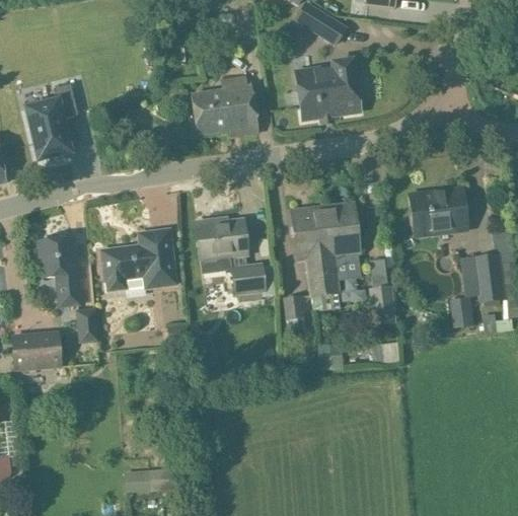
[(365,0),(365,5),(395,8),(396,0),(365,0)]
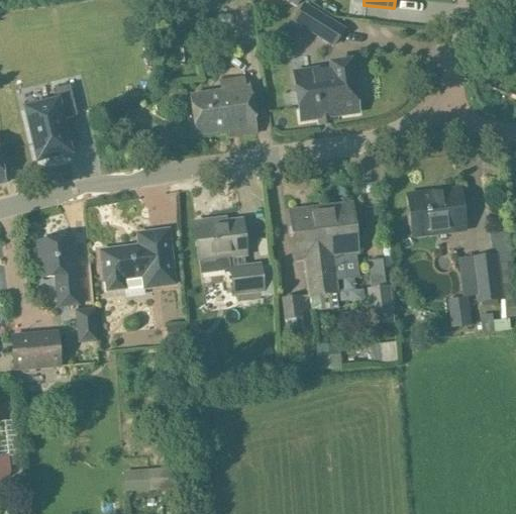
[(329,66),(321,68),(328,114),(358,110),(350,59),(328,63),(329,66)]
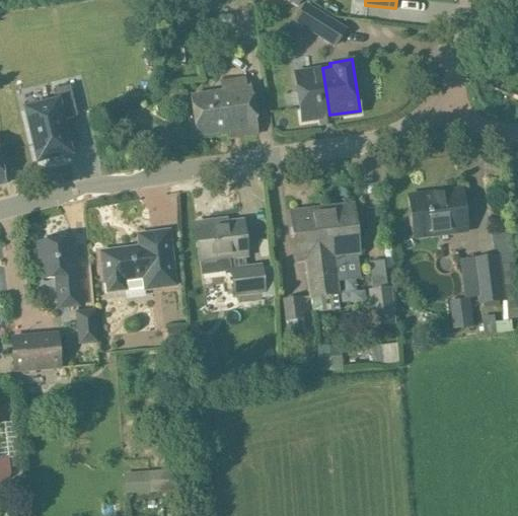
[(329,115),(322,68),(296,72),(303,119),(329,115)]
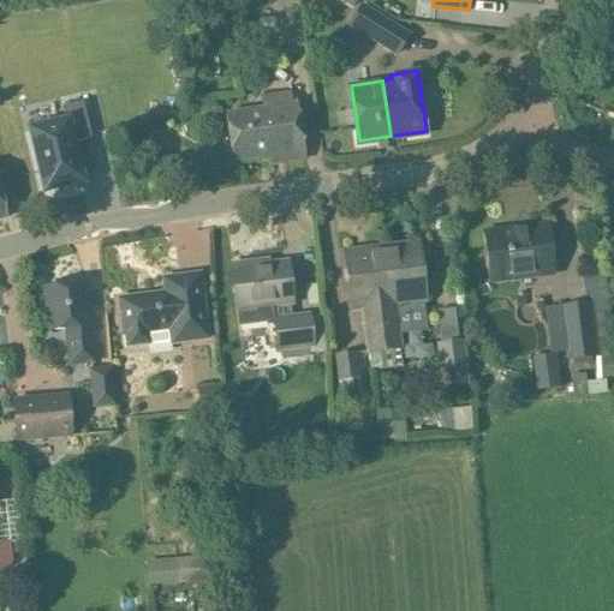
[(31,129),(46,189),(59,186),(60,191),(81,186),(79,181),(83,180),(73,141),(91,136),(83,100),(63,105),(67,120),(31,129)]
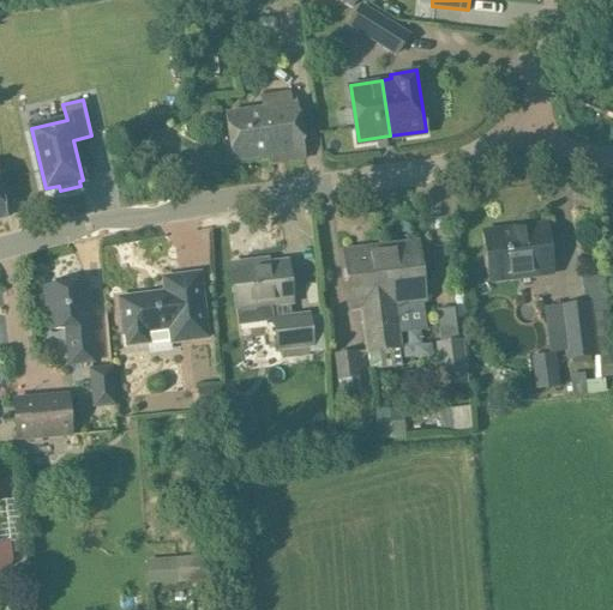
[(226,112),(233,161),(306,149),(298,101),(226,112)]
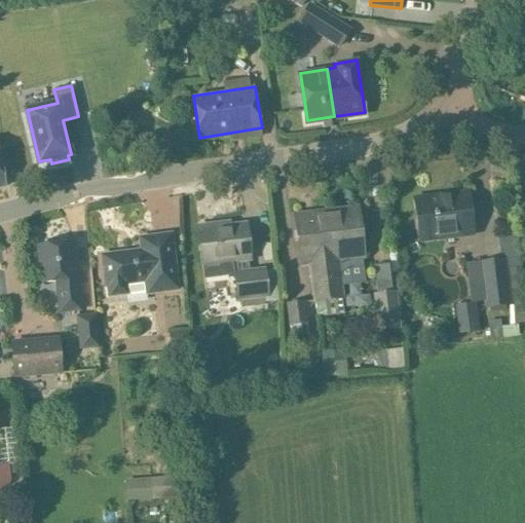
[(416,197),(420,238),(473,232),(467,191),(416,197)]
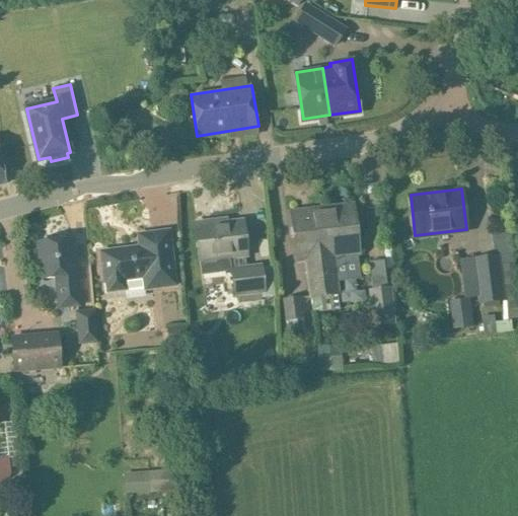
[(325,248),(336,246),(337,254),(359,251),(353,204),(320,208),(325,248)]
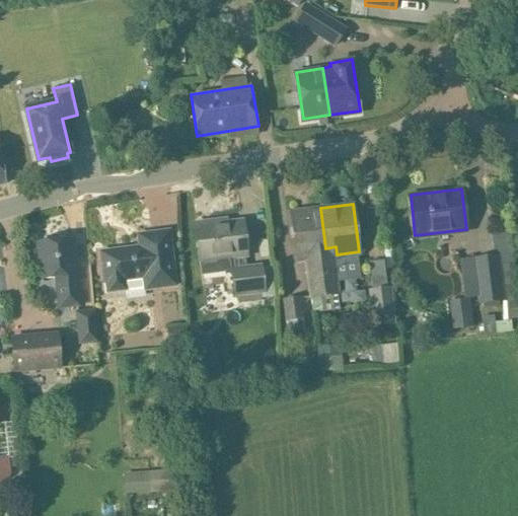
[(325,248),(320,208),(292,211),(298,259),(304,258),(309,296),(312,296),(313,310),(339,307),(338,294),(340,293),(335,254),(337,254),(336,246),(325,248)]
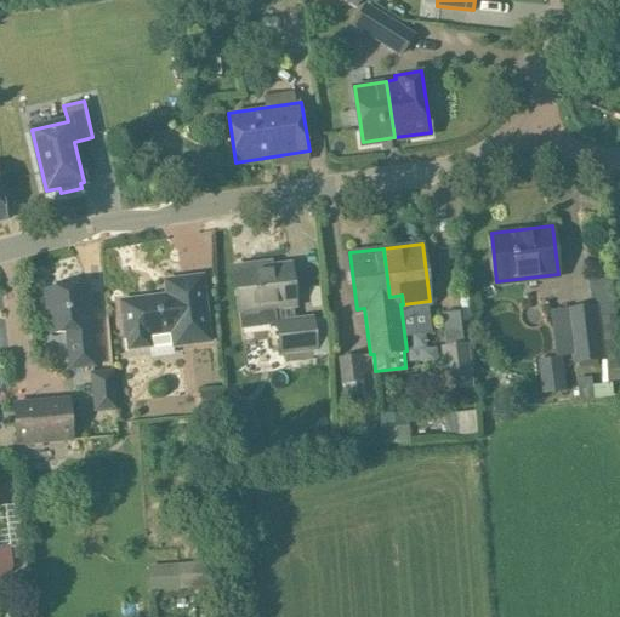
[(295,316),(294,304),(295,304),(290,263),(259,267),(259,263),(234,266),(240,310),(242,327),(277,323),(280,354),(286,353),(288,360),(314,356),(314,354),(329,352),(325,315),(314,316),(314,314),(295,316)]
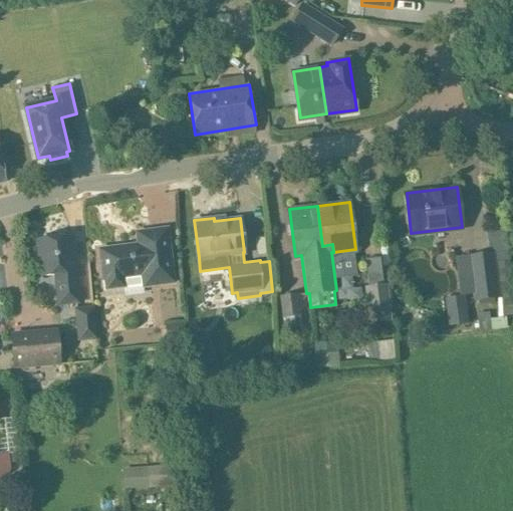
[(139,242),(99,247),(103,278),(105,278),(106,288),(124,285),(123,276),(143,273),(144,285),(175,281),(168,227),(137,231),(139,242)]
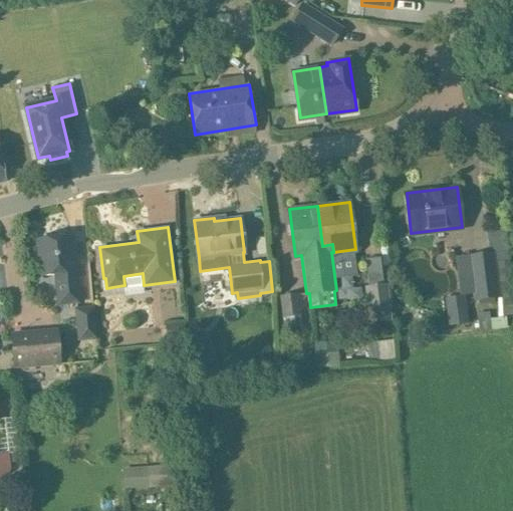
[(71,236),(38,239),(41,273),(55,272),(57,302),(78,300),(75,263),(73,263),(71,236)]
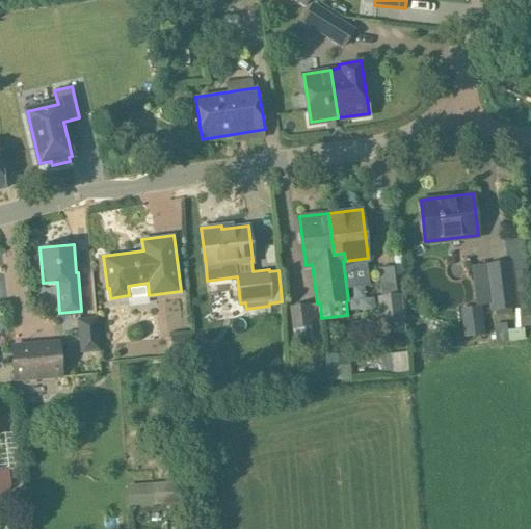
[(485,262),(490,311),(516,307),(518,325),(530,323),(530,301),(530,292),(527,267),(513,269),(512,259),(485,262)]
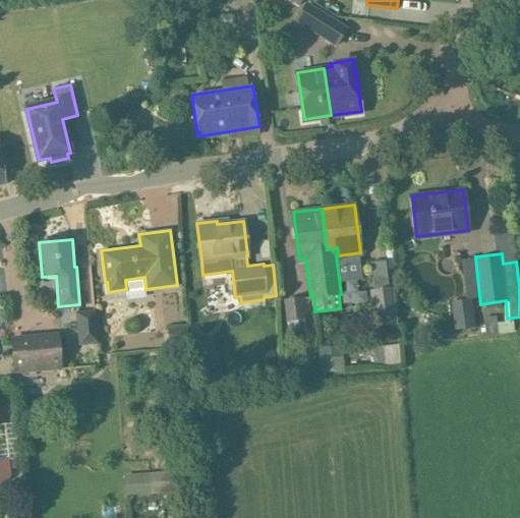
[(397,325),(393,286),(370,289),(374,327),(397,325)]
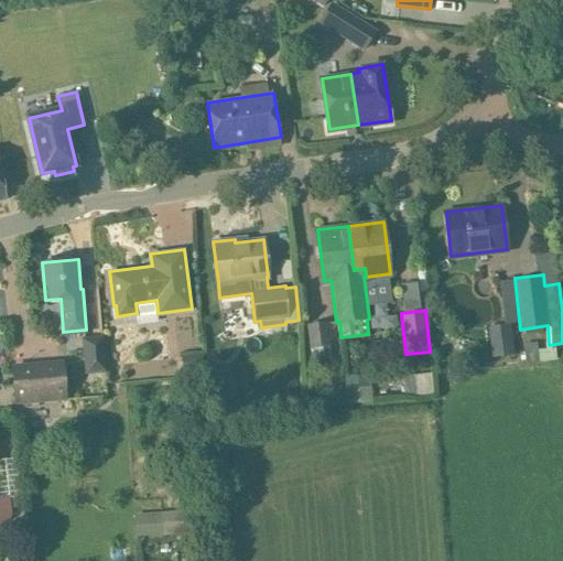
[(331,346),(327,321),(307,323),(311,347),(312,347),(313,358),(331,356),(329,346),(331,346)]
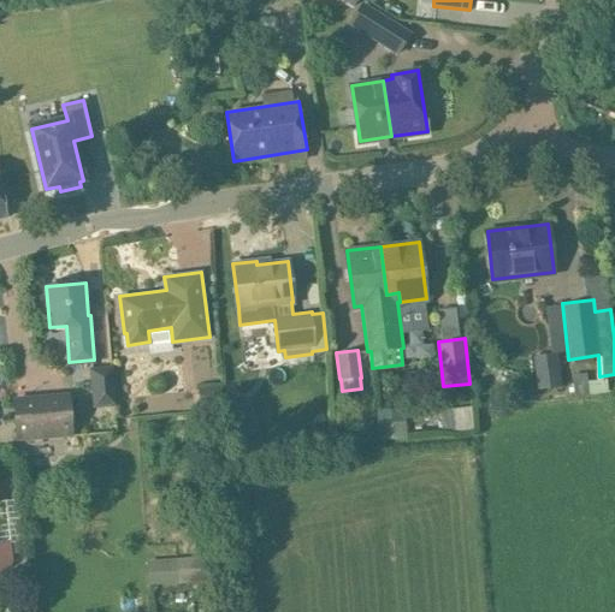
[(561,386),(557,352),(534,355),(538,388),(561,386)]
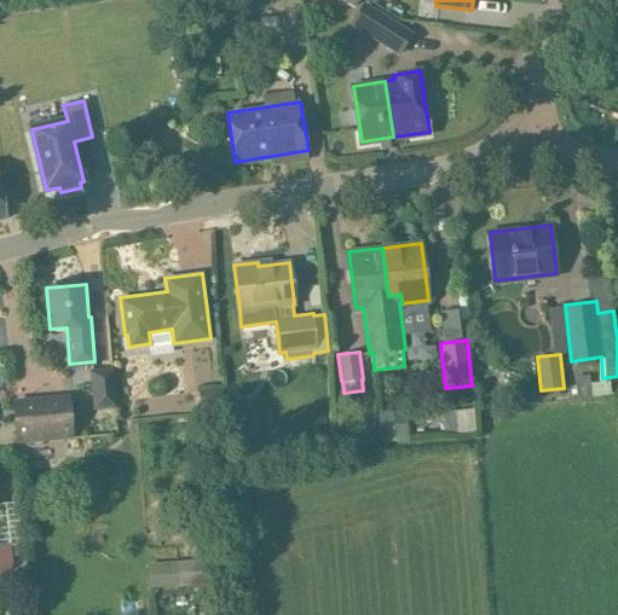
[(117,407),(114,367),(91,369),(94,408),(117,407)]
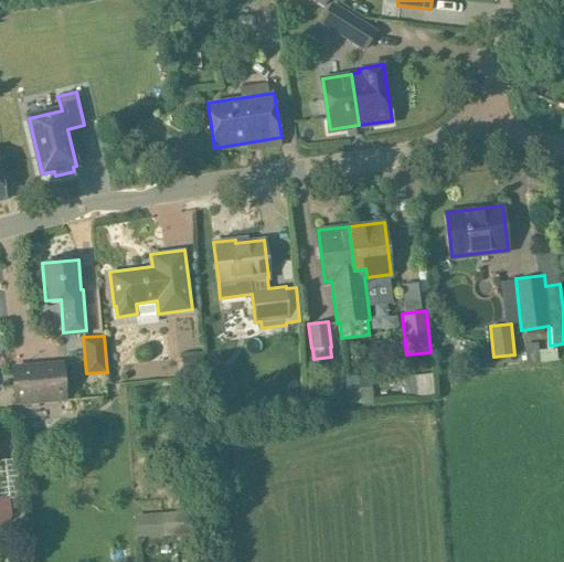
[(530,359),(550,356),(546,338),(528,341),(530,359)]
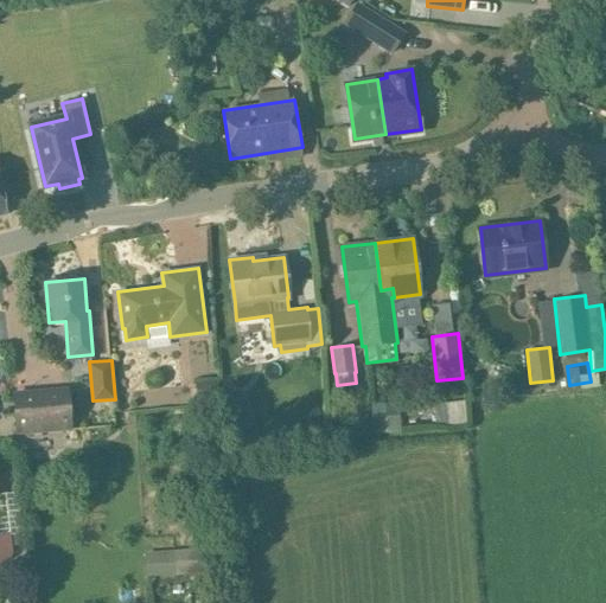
[(69,386),(12,392),(17,434),(74,428),(69,386)]
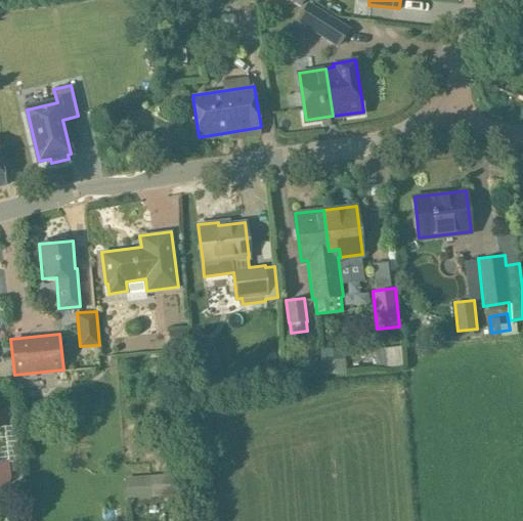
[(401,345),(376,347),(377,366),(403,364),(401,345)]
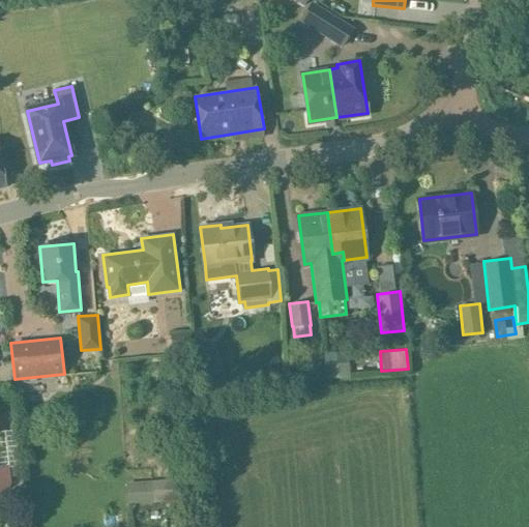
[(349,374),(348,350),(326,350),(327,375),(349,374)]
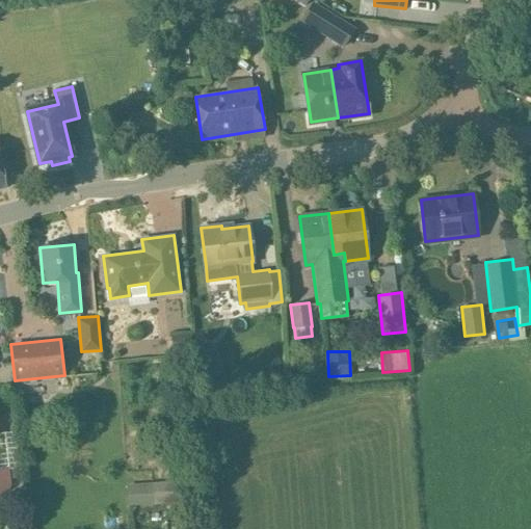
[(129,502),(170,501),(169,478),(128,480),(129,502)]
